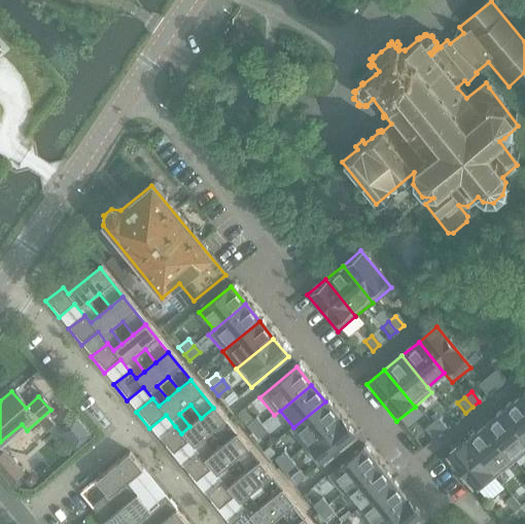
[(524,404),(519,397),(500,412),(524,441),(524,404)]
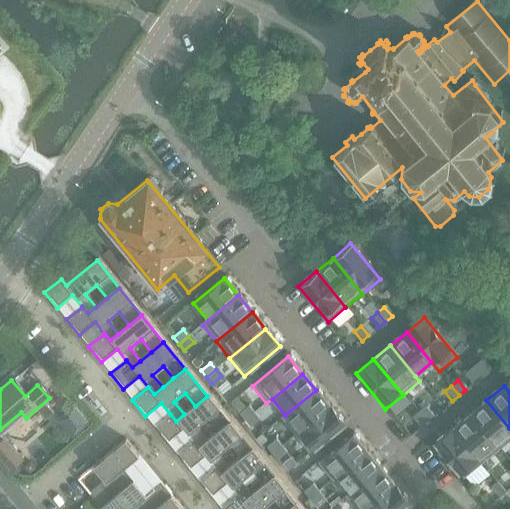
[(285,415),(280,420),(294,437),(330,407),(316,390),(285,415)]
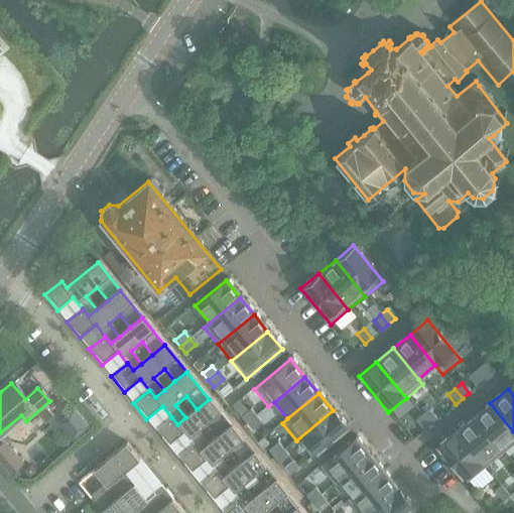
[(208,444),(198,432),(208,423),(219,436),(231,426),(209,399),(197,409),(185,417),(177,424),(171,417),(155,430),(168,446),(184,433),(194,444),(200,452),(208,444)]
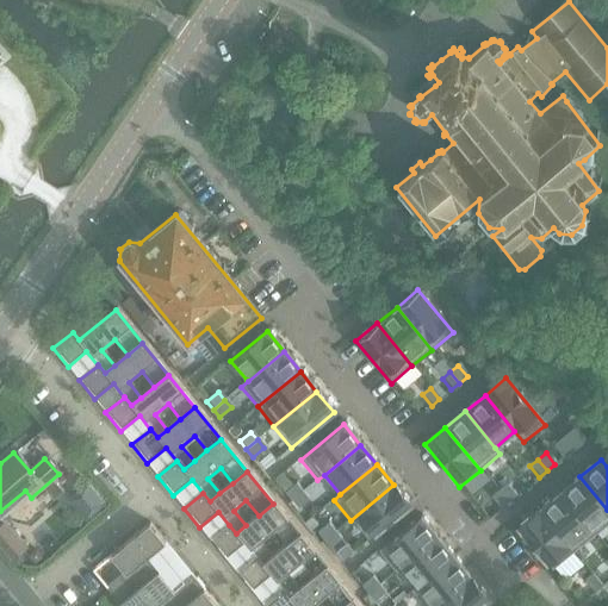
[(607,510),(579,476),(559,494),(594,536),(607,524),(607,510)]
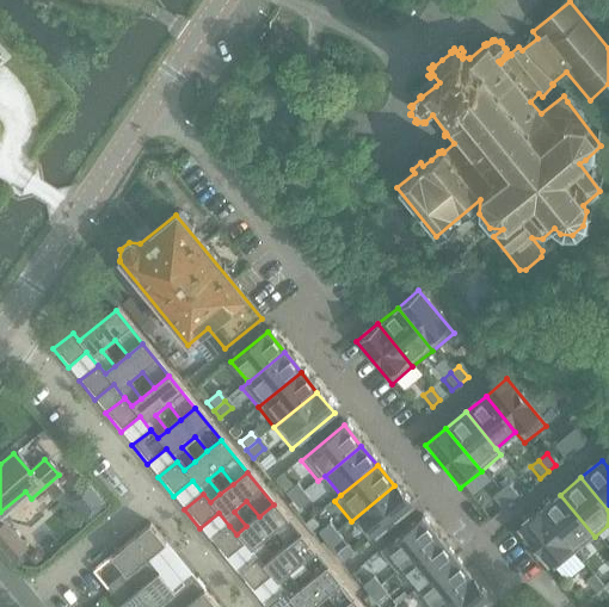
[(66,502),(84,522),(103,506),(85,485),(66,502)]
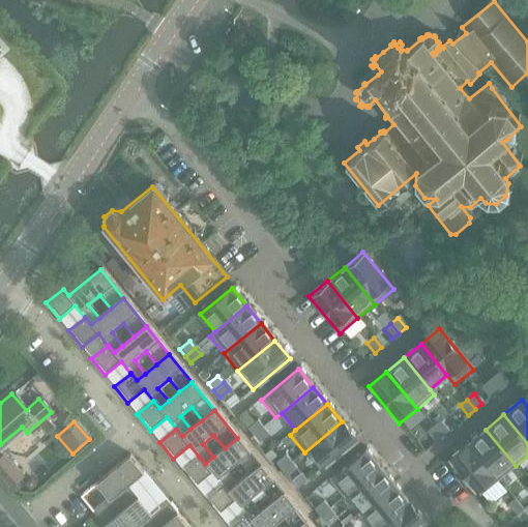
[(342,421),(304,452),(319,470),(356,440),(342,421)]
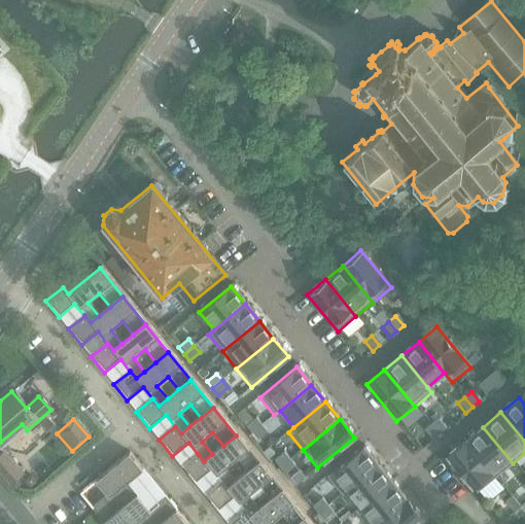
[(254,420),(245,427),(250,434),(260,426),(254,420)]
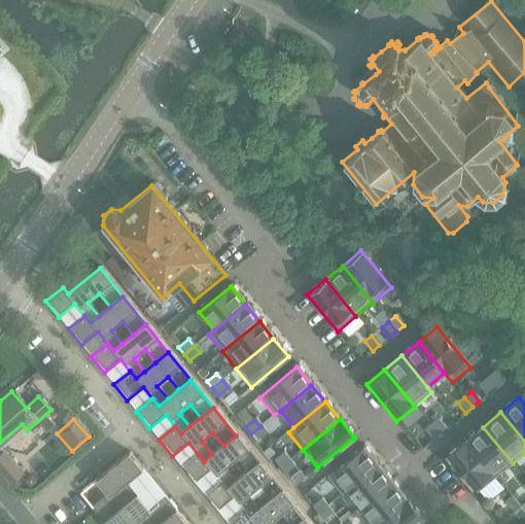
[(436,420),(430,425),(438,435),(445,429),(436,420)]
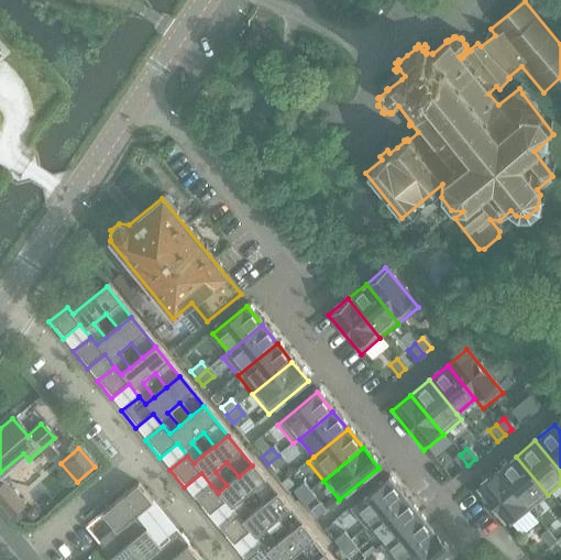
[(460,454),(452,461),(461,471),(468,465),(460,454)]
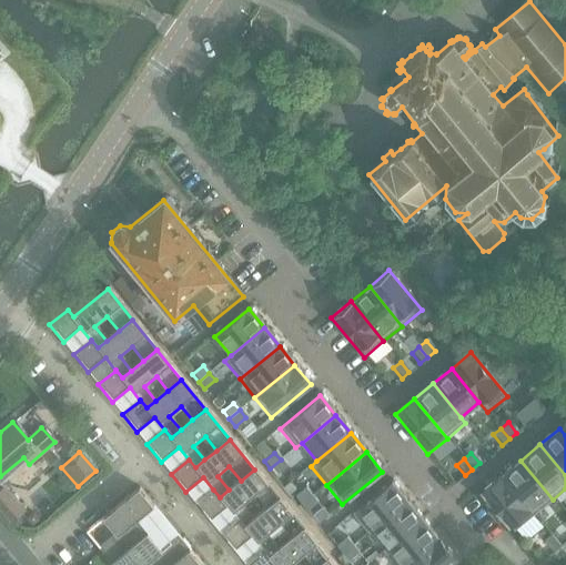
[(281,460),(270,468),(276,476),(286,467),(281,460)]
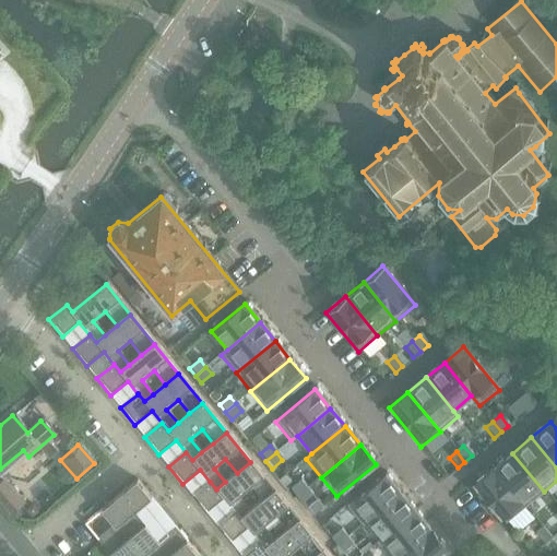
[(512,453),(493,469),(524,508),(544,492),(512,453)]
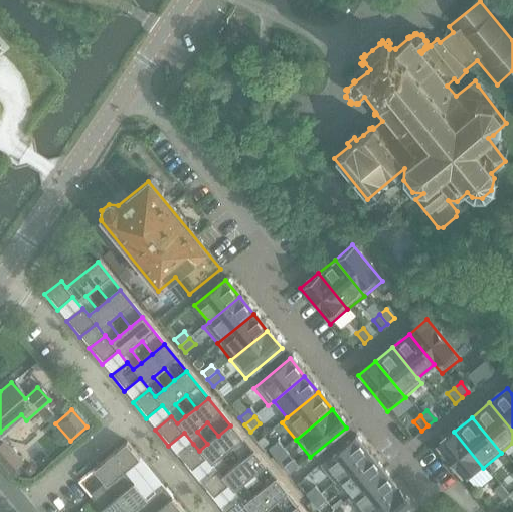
[(229,471),(219,459),(230,449),(241,462),(252,452),(230,425),(218,436),(207,444),(199,451),(193,444),(177,457),(190,472),(206,460),(215,471),(216,471),(221,478),(229,471)]
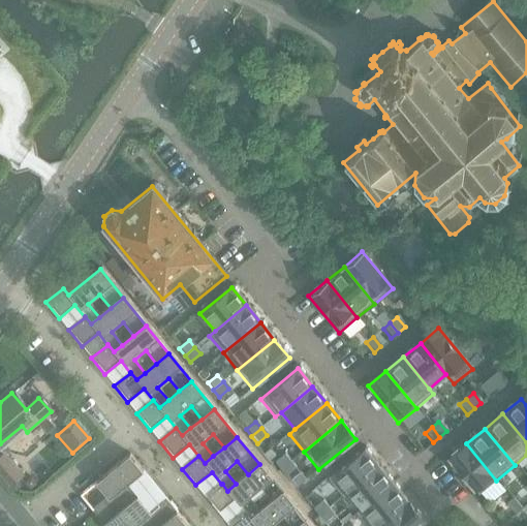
[(466,443),(447,459),(477,496),(496,481),(466,443)]
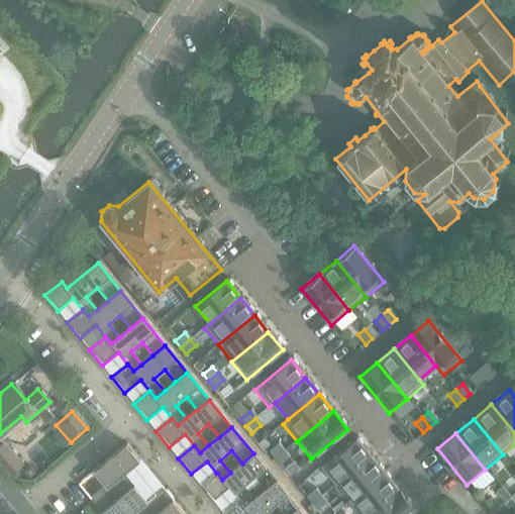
[(355,439),(319,469),(333,487),(339,482),(370,456),(355,439)]
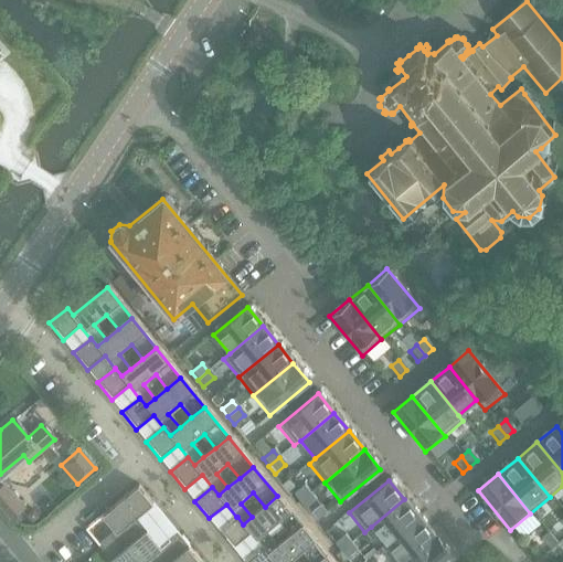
[(23,509),(3,486),(0,488),(0,509),(10,521),(23,509)]
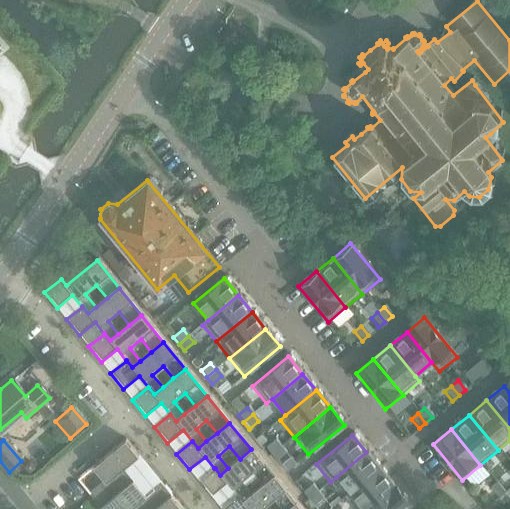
[(88,494),(99,508),(101,508),(132,483),(122,470),(137,457),(124,441),(91,468),(102,482),(88,494)]
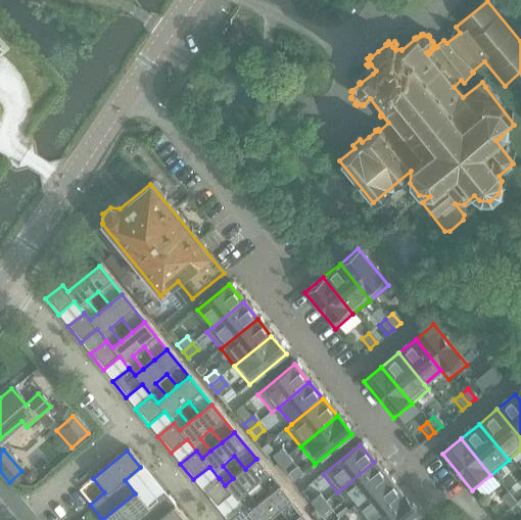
[(281,451),(271,459),(277,465),(286,458),(281,451)]
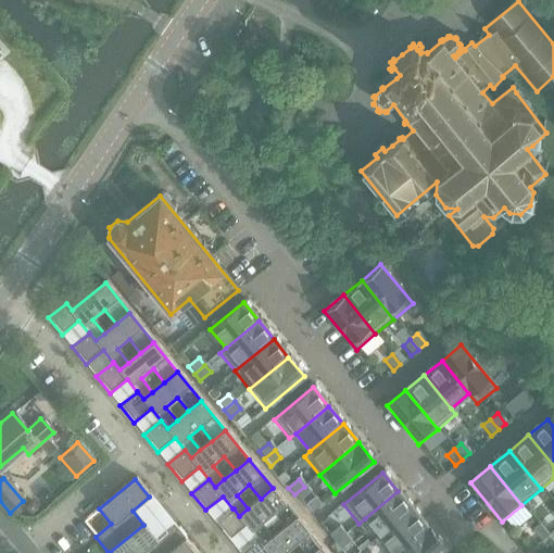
[(304,487),(294,494),(300,502),(310,493),(304,487)]
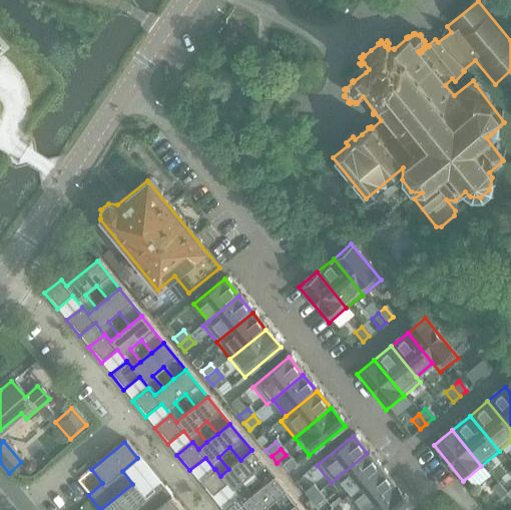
[(250,496),(240,484),(251,475),(262,487),(274,477),(251,450),(240,460),(228,469),(220,476),(215,469),(214,469),(199,482),(211,498),(227,485),(236,496),(242,503),(250,496)]
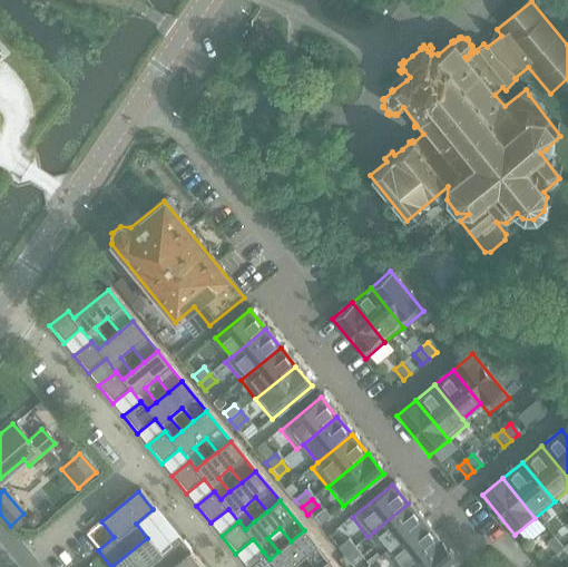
[(408,504),(374,531),(390,550),(423,522),(408,504)]
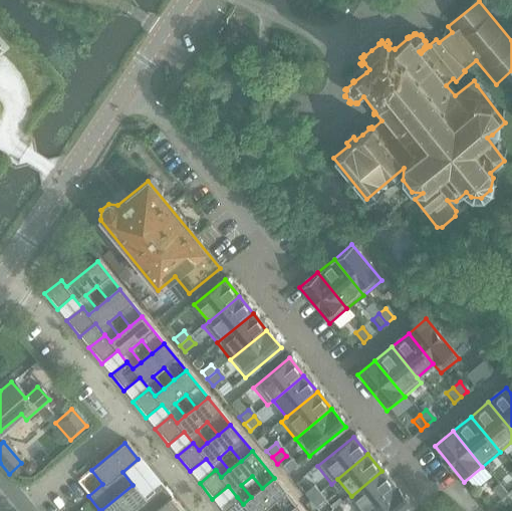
[(511,476),(511,466),(509,463),(500,471),(508,480),(511,476)]
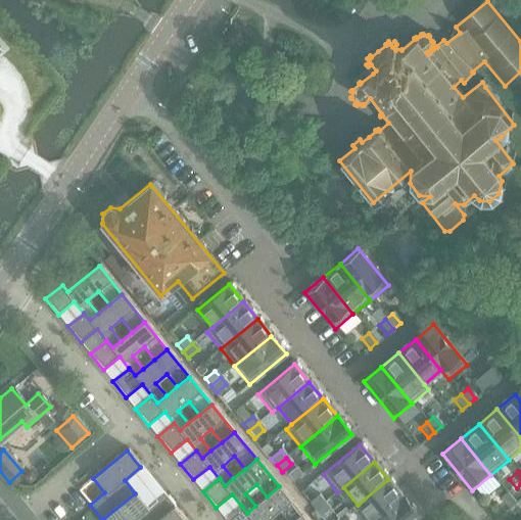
[(25,476),(20,479),(27,486),(34,480),(31,476),(25,476)]
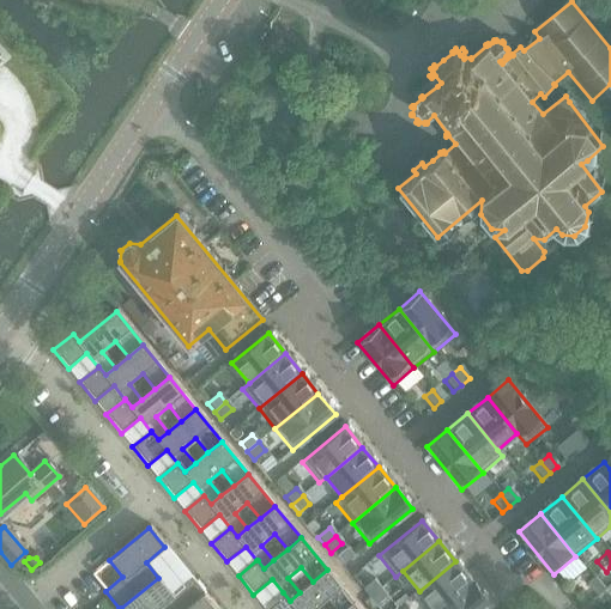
[(419,591),(412,596),(422,608),(437,608),(472,582),(455,561),(419,591)]
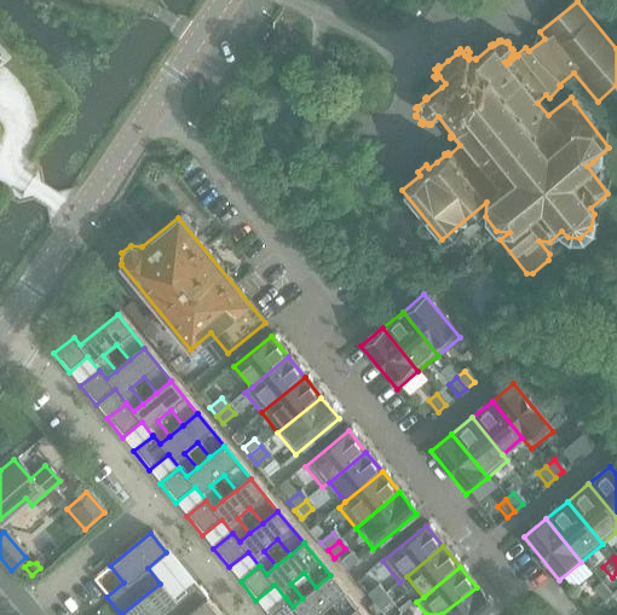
[(318,614),(330,605),(338,614),(349,614),(357,608),(330,575),(316,587),(303,598),(293,607),(286,598),(266,614),(318,614)]
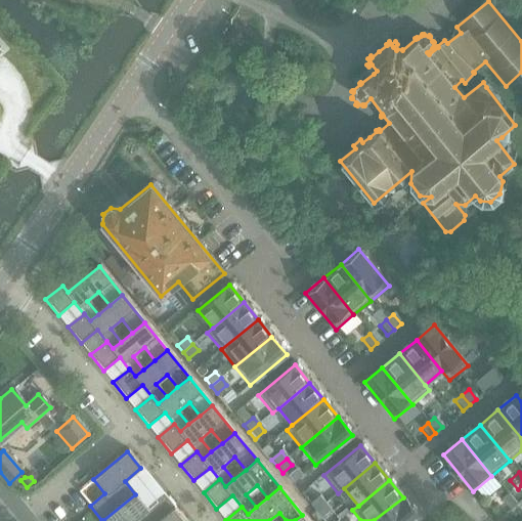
[(510,497),(502,487),(492,494),(502,505),(510,497)]
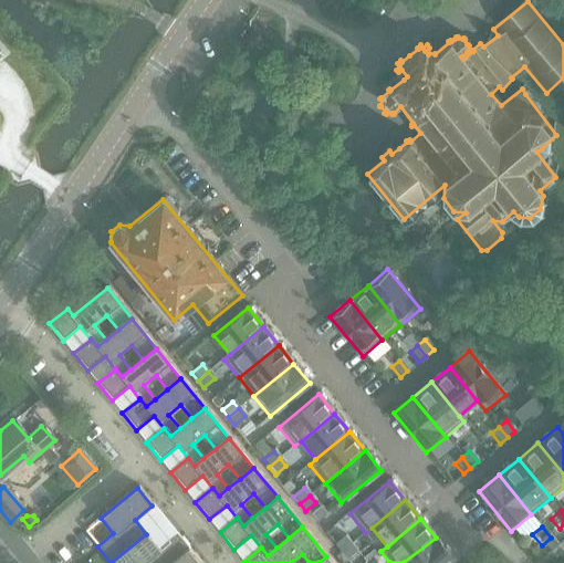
[(173,562),(188,550),(176,535),(158,549),(146,534),(112,562),(173,562)]
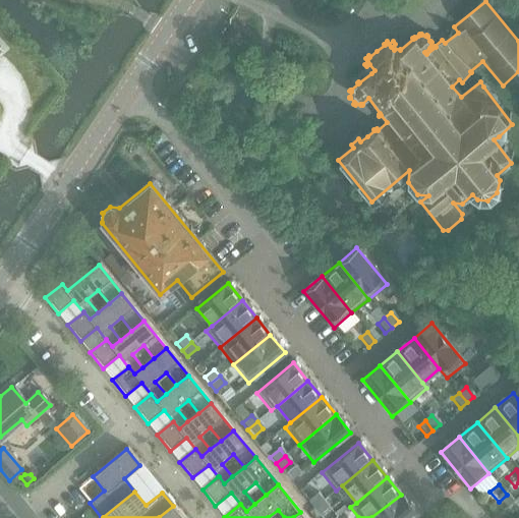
[(316,495),(307,503),(312,510),(323,502),(316,495)]
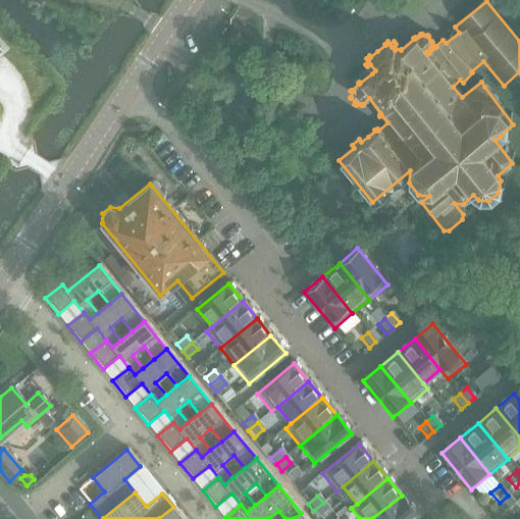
[(402,496),(372,518),(409,518),(416,513),(402,496)]
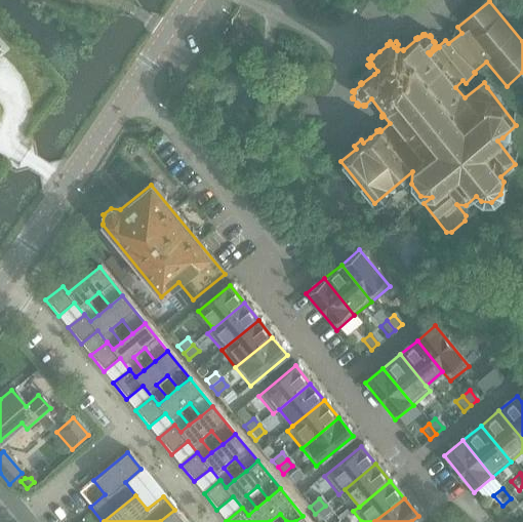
[(325,506),(315,514),(321,520),(330,512),(325,506)]
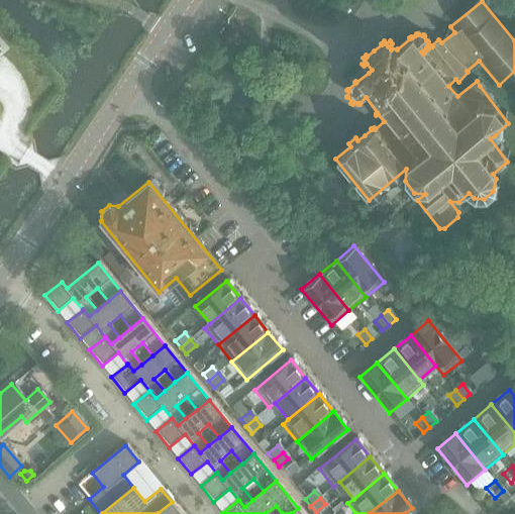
[(181,513),(172,502),(158,513),(181,513)]
